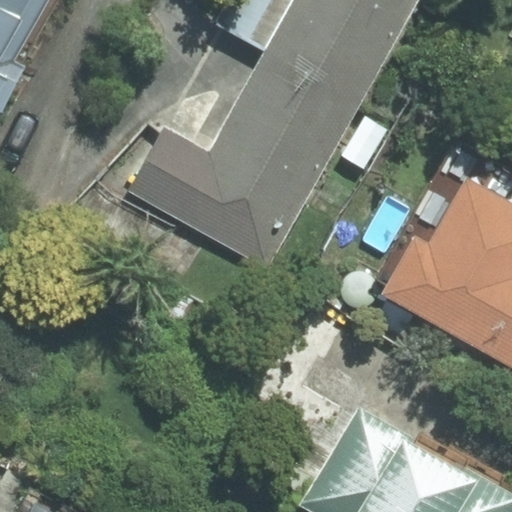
[(0,0),(0,107),(24,66),(12,59),(45,0),(0,0)]
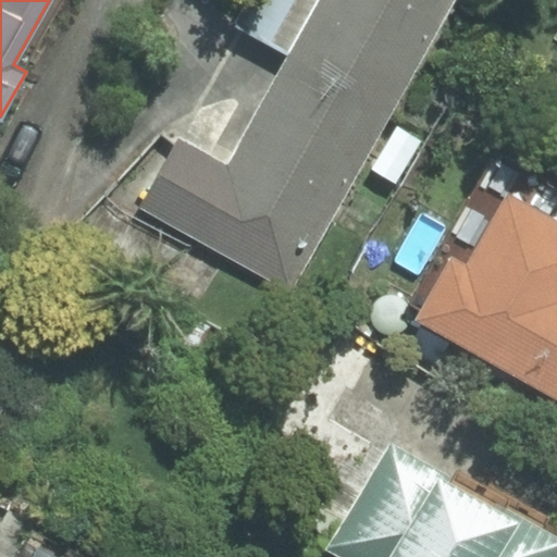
[(293,294),(459,0),(323,0),(190,235),(293,294)]
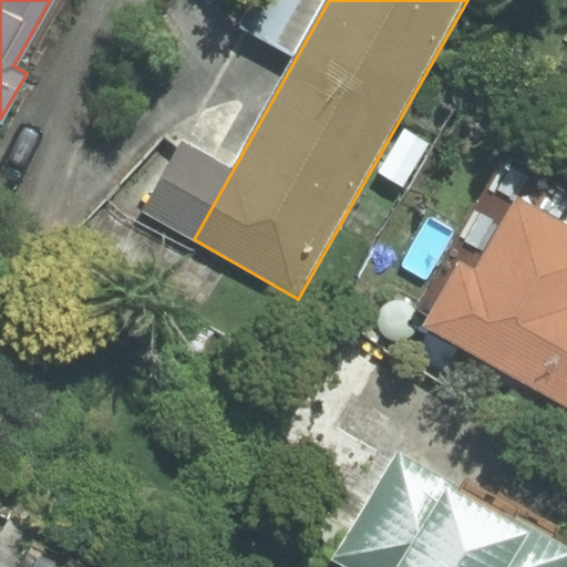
[(566,226),(519,199),(477,272),(461,264),(424,328),(566,406),(566,226)]
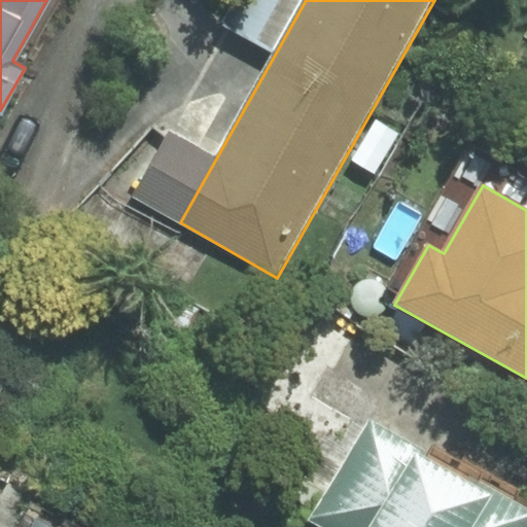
[(184,336),(201,311),(181,299),(166,323),(184,336)]
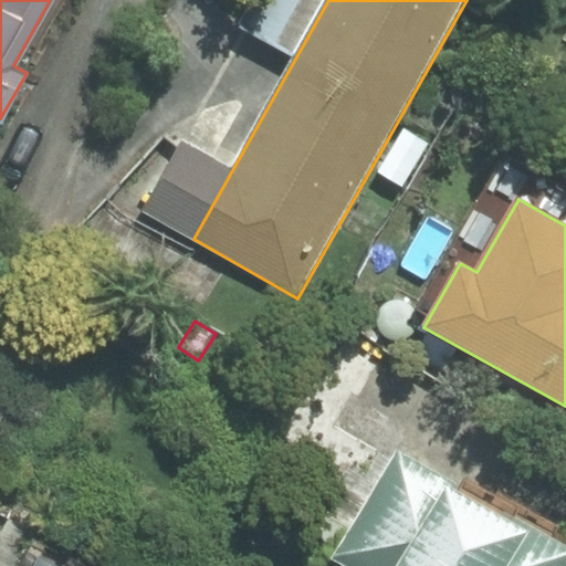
[(443,376),(458,354),(426,336),(412,359),(443,376)]
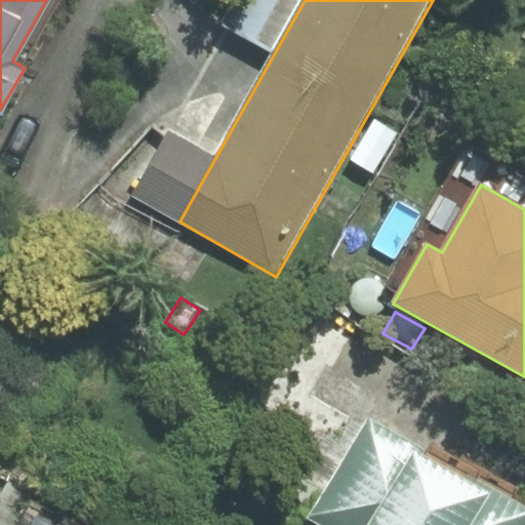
[(317,524),(524,524),(524,507),(371,421),(315,523),(317,524)]
